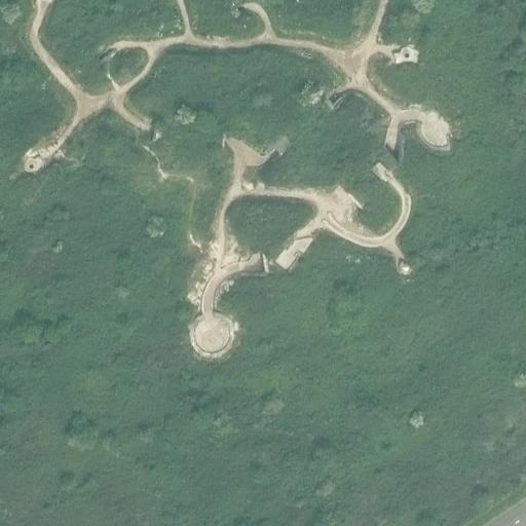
[(236,19),(247,14),(245,9),(243,5),(233,9),(236,19)]
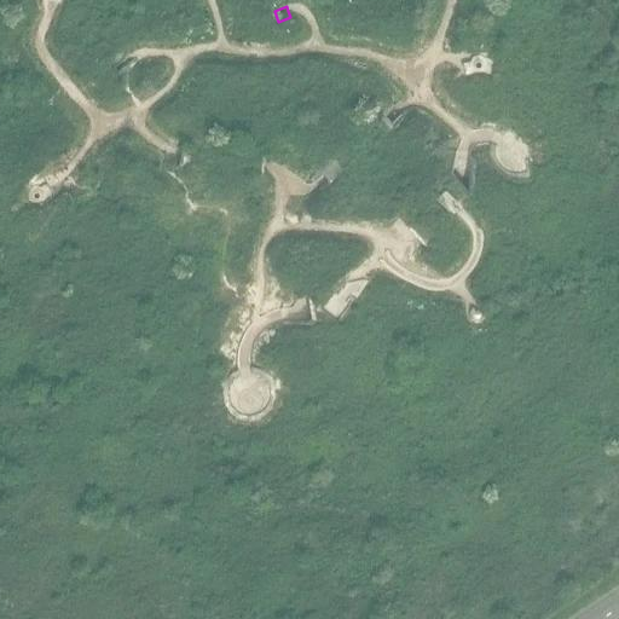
[(466,75),(474,73),(476,73),(480,73),(482,71),(485,70),(486,68),(486,64),(486,62),(484,59),(481,58),(479,57),(476,57),(474,58),(472,61),(470,63),(463,65),(466,75)]
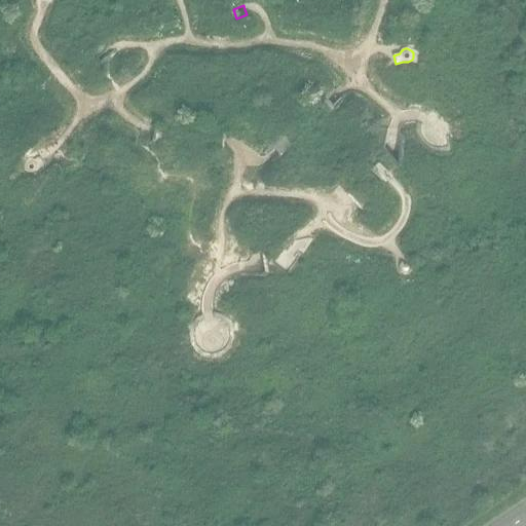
[(324,86),(269,137),(282,150),(294,163),(348,113),(334,99),(324,86)]
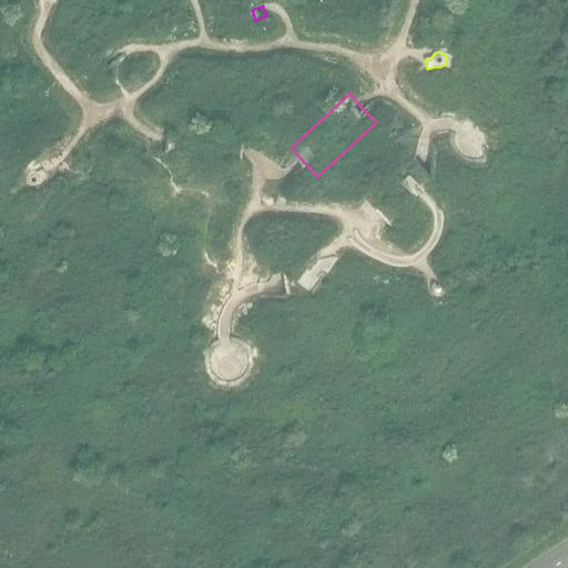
[(424,168),(413,156),(374,194),(366,202),(376,212),(394,231),(427,199),(440,186),(424,168)]
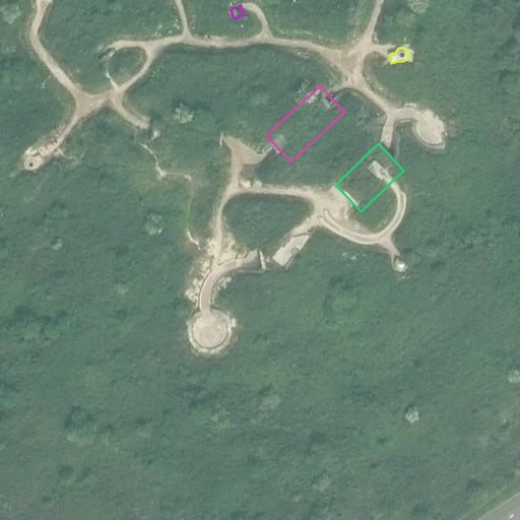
[(330,179),(335,185),(342,178),(336,173),(330,179)]
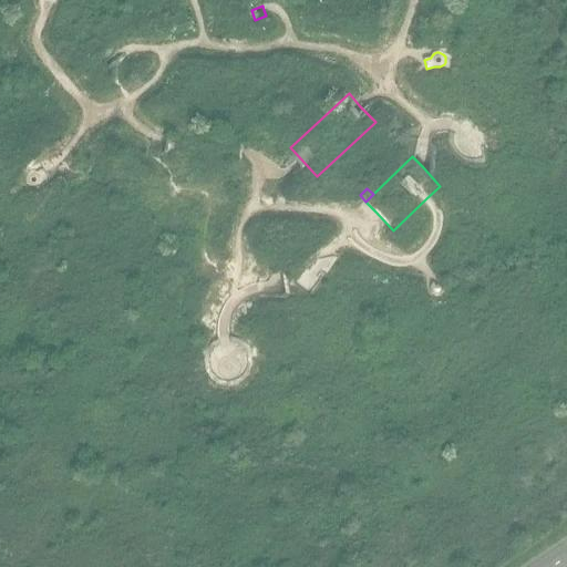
[(285,284),(286,301),(318,300),(316,266),(284,268),(285,284)]
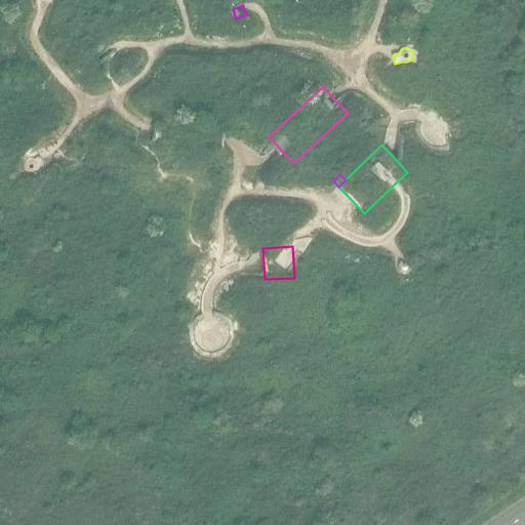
[(399,264),(398,267),(397,269),(398,271),(399,273),(401,274),(403,275),(405,275),(407,274),(409,273),(410,272),(411,270),(411,267),(410,265),(409,263),(407,261),(405,261),(402,261),(400,263),(399,264)]
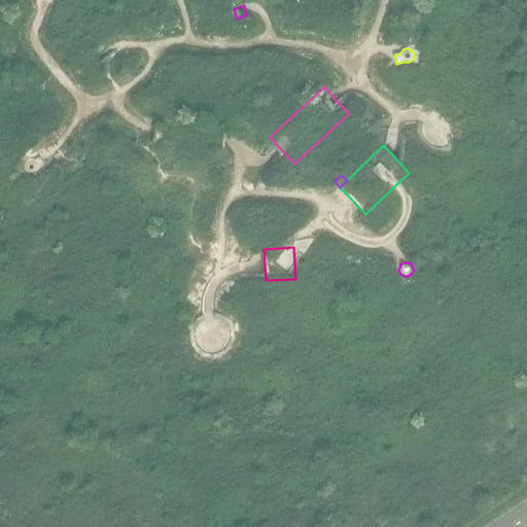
[(201,317),(195,321),(190,327),(188,335),(189,343),(192,350),(198,355),(205,358),(212,359),(219,357),(225,353),(230,348),(232,342),(233,335),(231,328),(227,322),(222,318),(215,315),(209,315),(201,317)]
